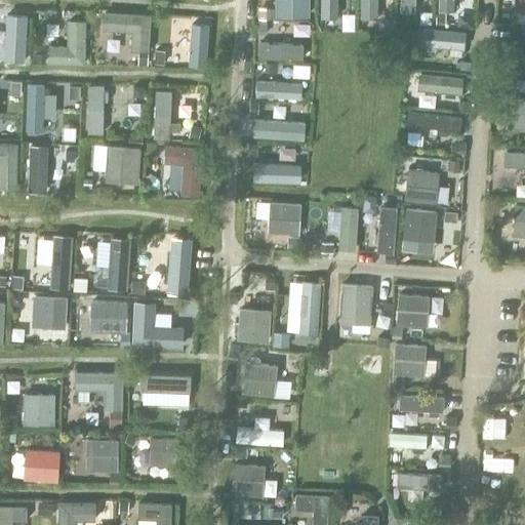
[(275,0),(275,15),(309,16),(309,0),(275,0)]
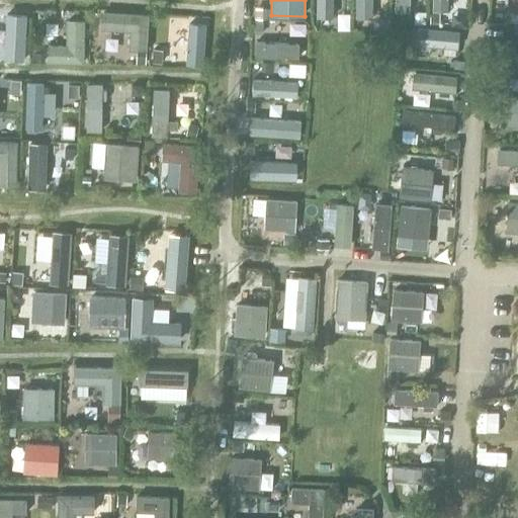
[(316,0),(317,22),(331,22),(331,0),(316,0)]
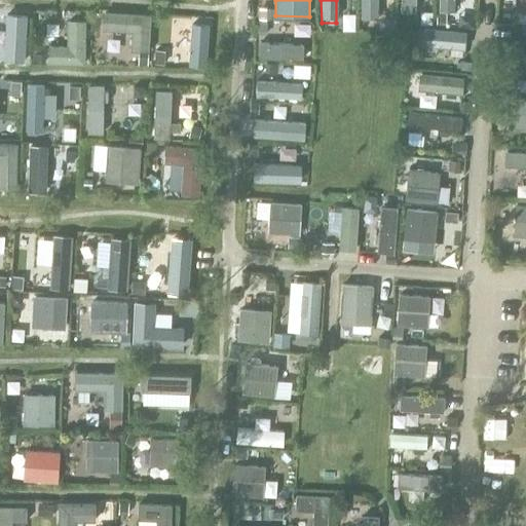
[(362,0),(362,14),(374,14),(374,0),(362,0)]
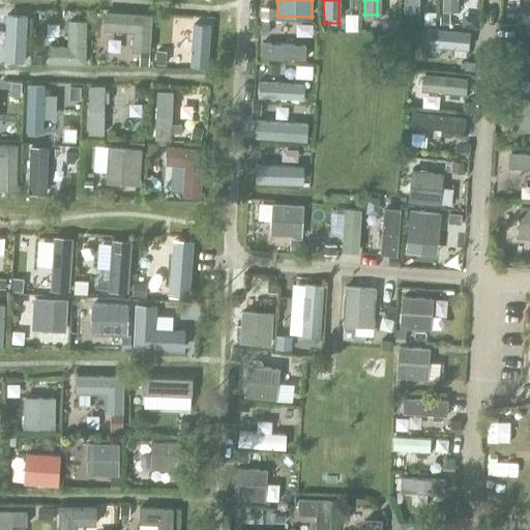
[(404,0),(404,12),(419,12),(418,0),(404,0)]
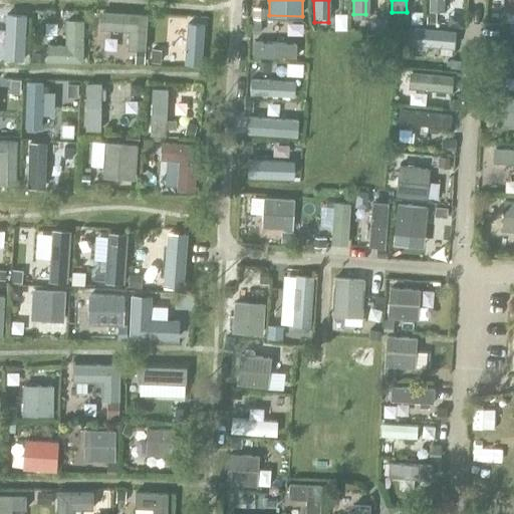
[(430,0),(430,11),(444,12),(444,0),(430,0)]
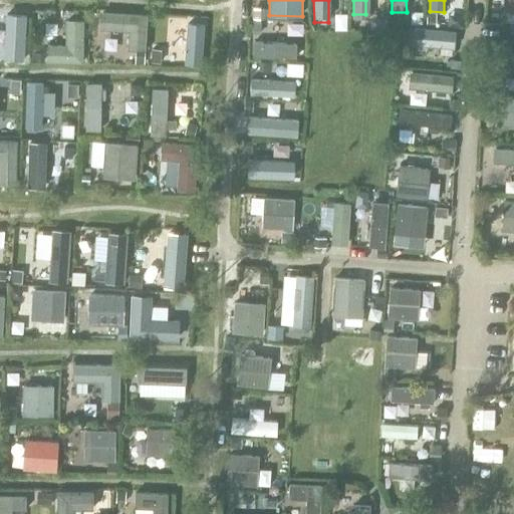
[(0,48),(0,60),(11,61),(11,60),(25,60),(26,12),(12,11),(11,49),(0,48)]
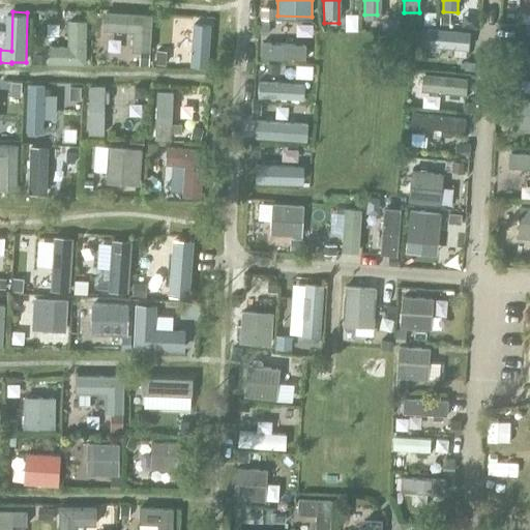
[(105,12),(104,30),(134,32),(133,51),(150,53),(152,16),(105,12)]
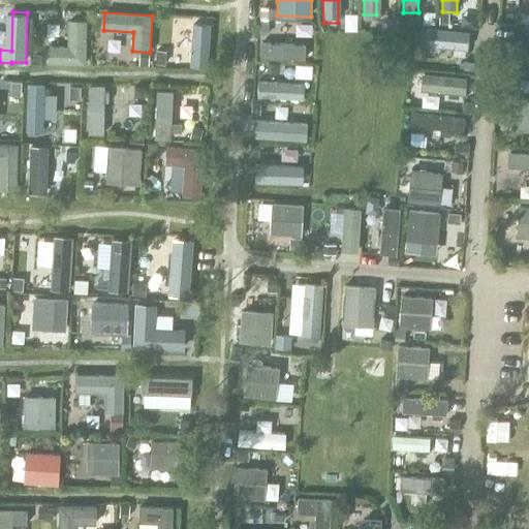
[(86,64),(86,22),(68,21),(68,48),(50,48),(49,63),(86,64)]
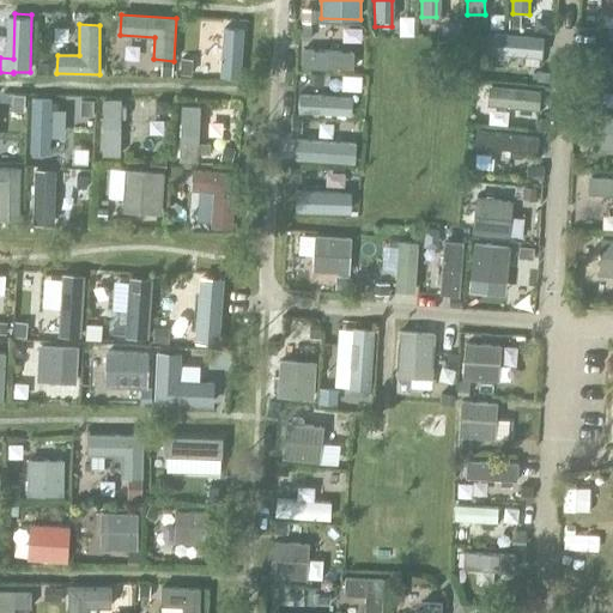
[(224,26),(220,77),(242,78),(246,29),(224,26)]
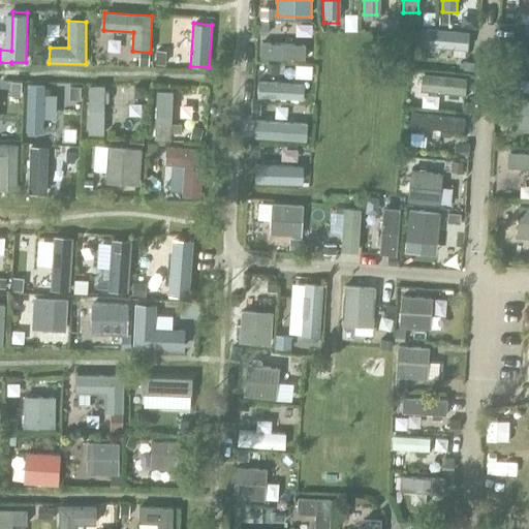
[(428,33),(428,44),(464,48),(464,36),(428,33)]
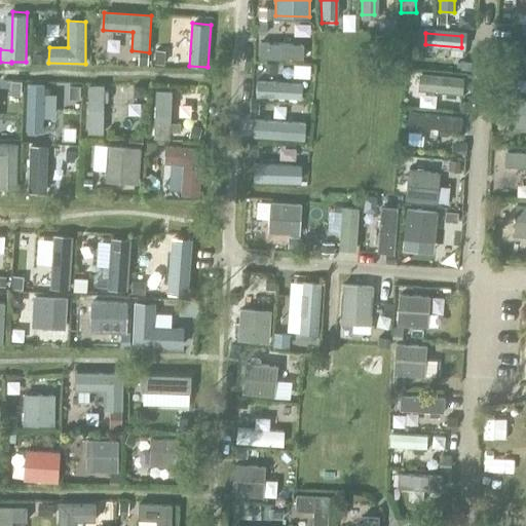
[(260,44),(259,59),(304,60),(304,45),(260,44)]
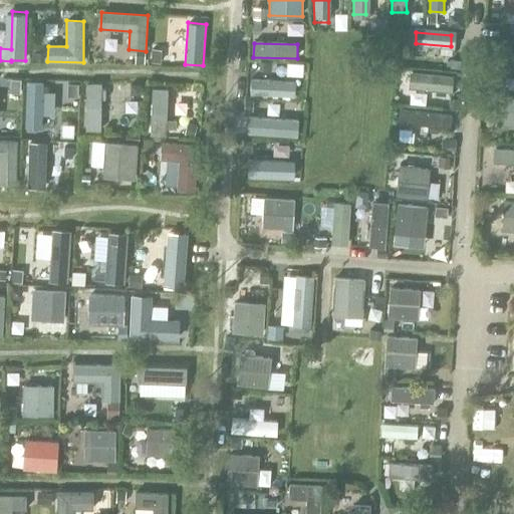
[(451,92),(453,76),(411,72),(409,88),(451,92)]
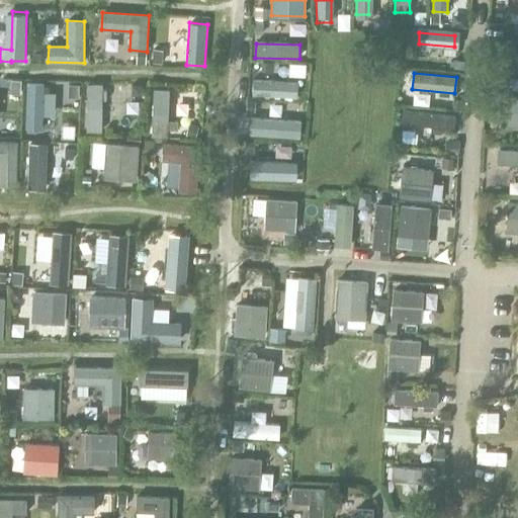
[(29,82),(27,122),(39,122),(40,82),(29,82)]
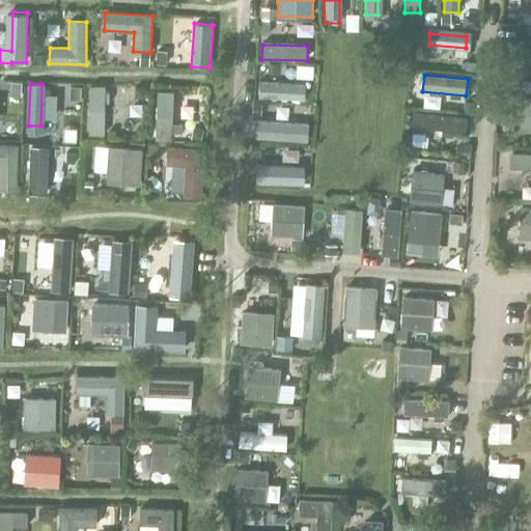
[(90,86),(89,135),(104,135),(105,87),(90,86)]
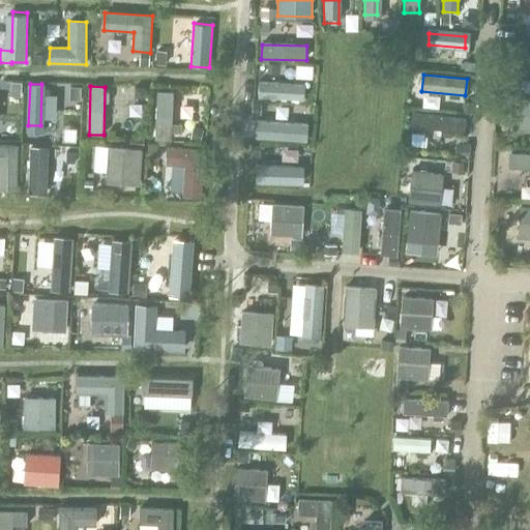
[(261,86),(260,98),(297,99),(298,87),(261,86)]
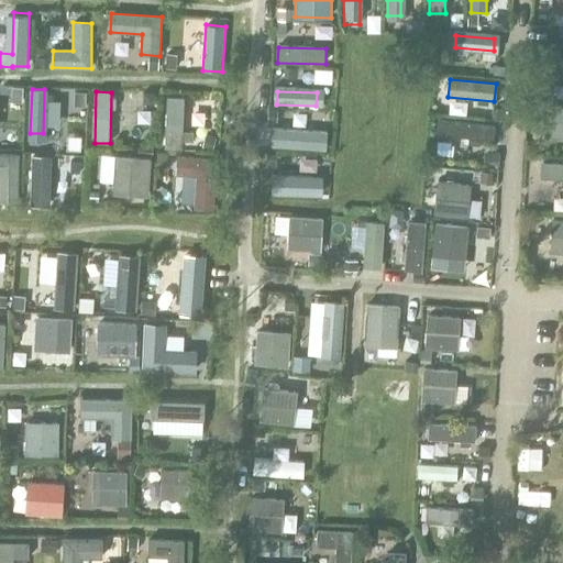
[(167,97),(165,148),(181,148),(184,98),(167,97)]
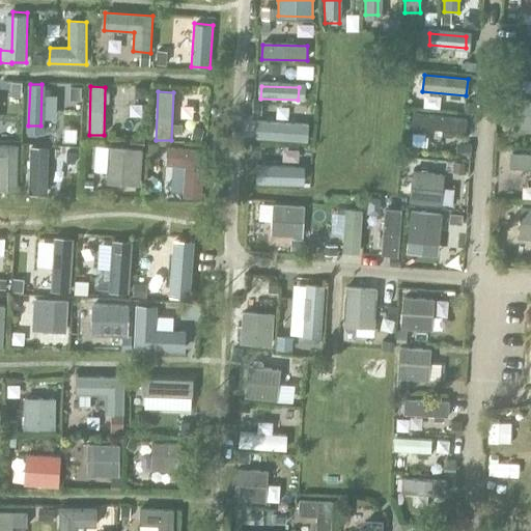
[(413,112),(412,127),(465,133),(467,118),(413,112)]
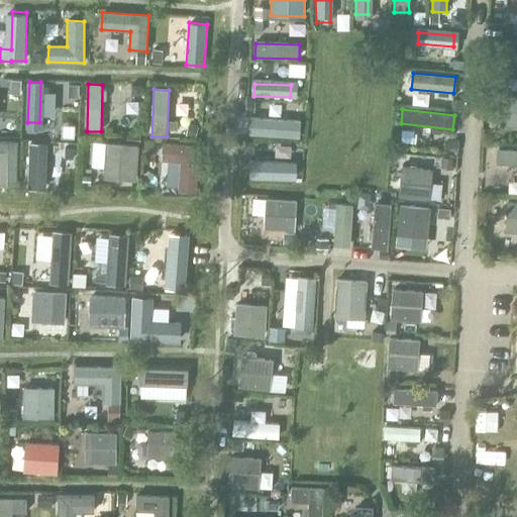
[(252,120),(251,134),(294,137),(295,123),(252,120)]
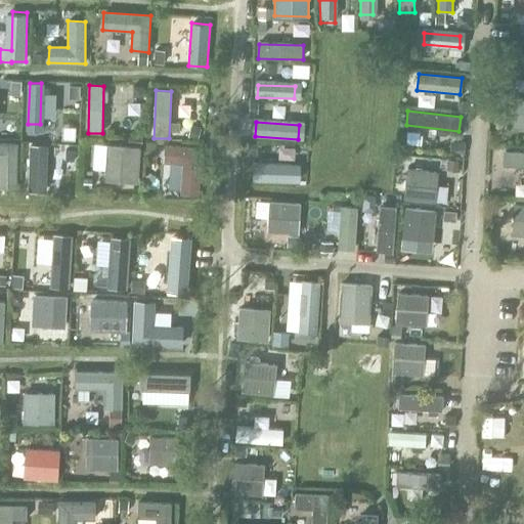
[(0,187),(16,188),(17,143),(0,142),(0,187)]
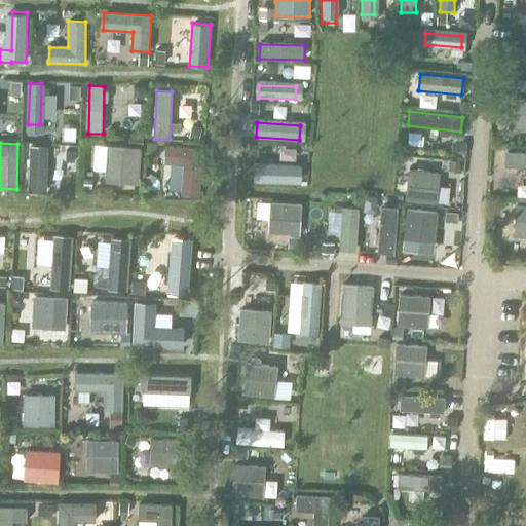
[(166,147),(165,164),(185,165),(183,194),(200,195),(203,149),(166,147)]
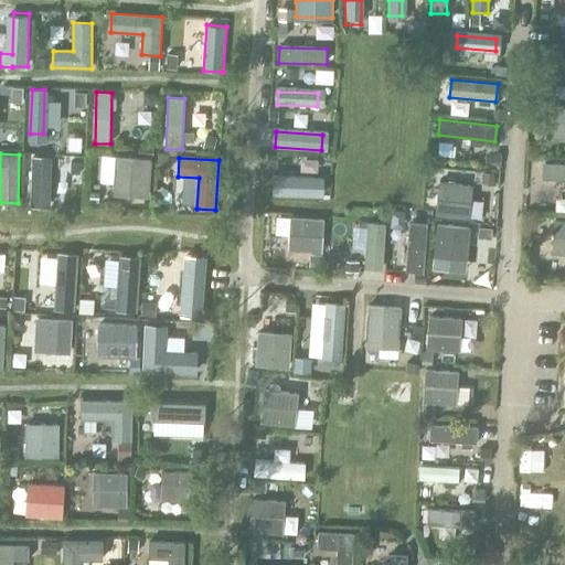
[(114,193),(150,195),(151,161),(115,160),(114,193)]
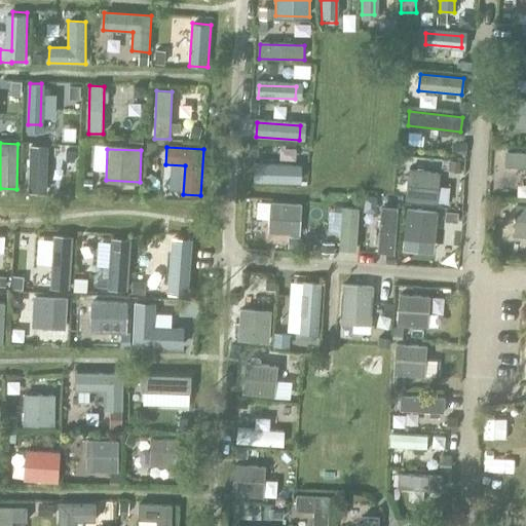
[(62,150),(59,194),(73,195),(76,151),(62,150)]
